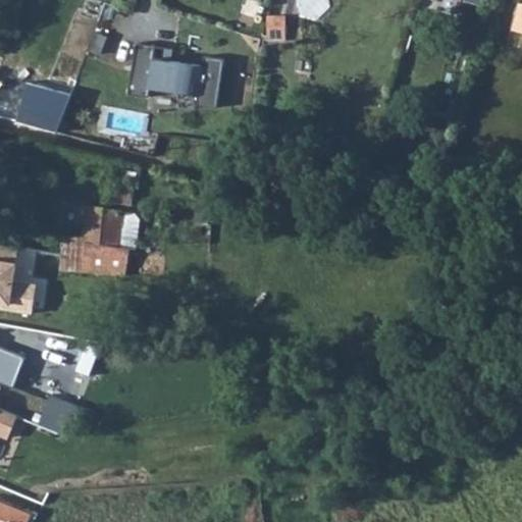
[(513,1),(506,29),(521,34),(521,0),(519,0),(519,3),(513,1)]
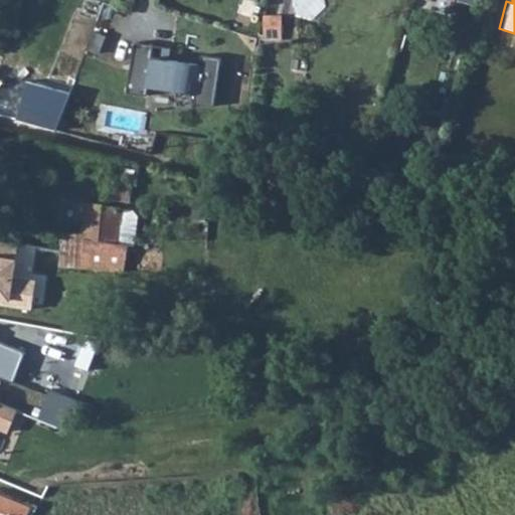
[(213,108),(221,59),(201,56),(199,65),(151,56),(154,44),(135,41),(125,92),(146,96),(147,87),(194,95),(192,104),(213,108)]
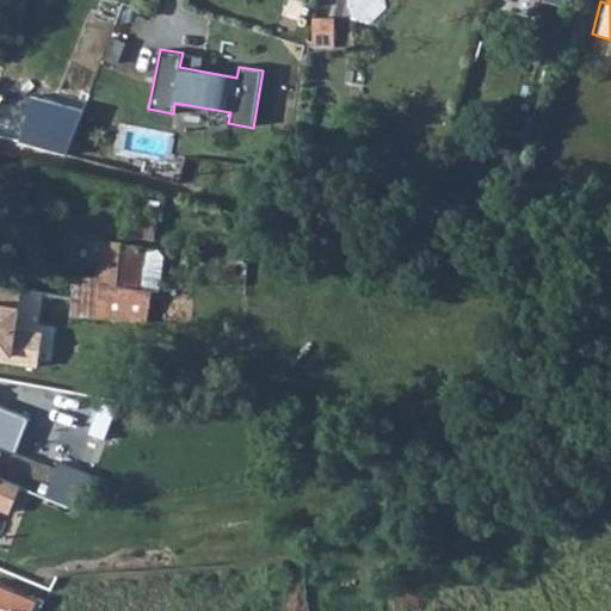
[(79,111),(32,98),(19,141),(66,155),(79,111)]
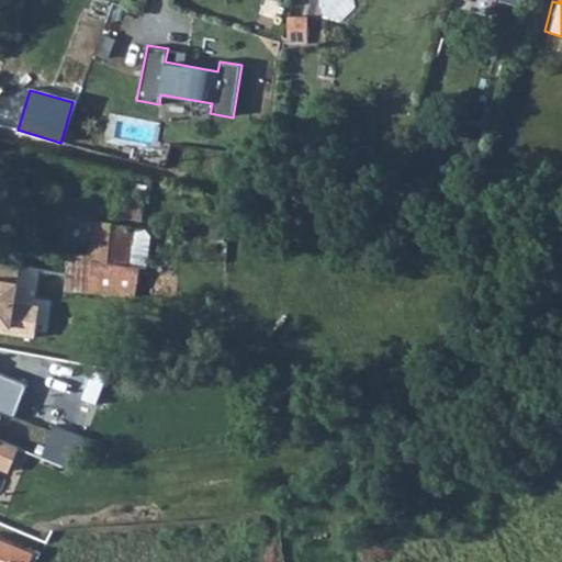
[(93,223),(89,254),(91,255),(91,262),(126,265),(131,228),(93,223)]
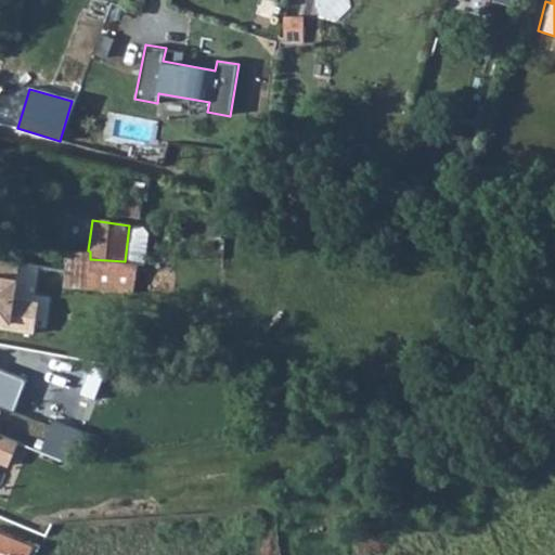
[(67,249),(65,269),(66,271),(88,272),(90,259),(90,252),(88,250),(67,249)]
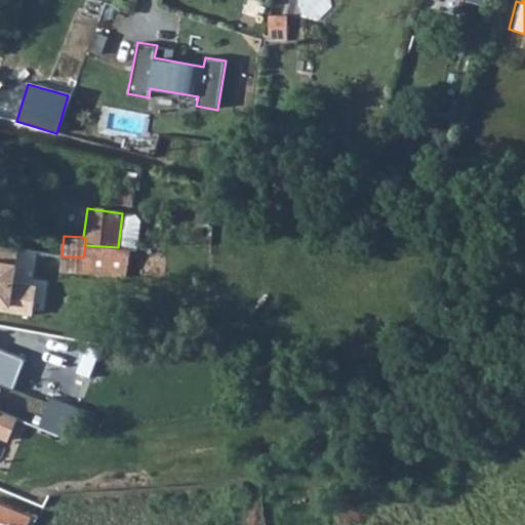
[(21,247),(0,244),(0,310),(31,314),(34,284),(16,282),(21,247)]
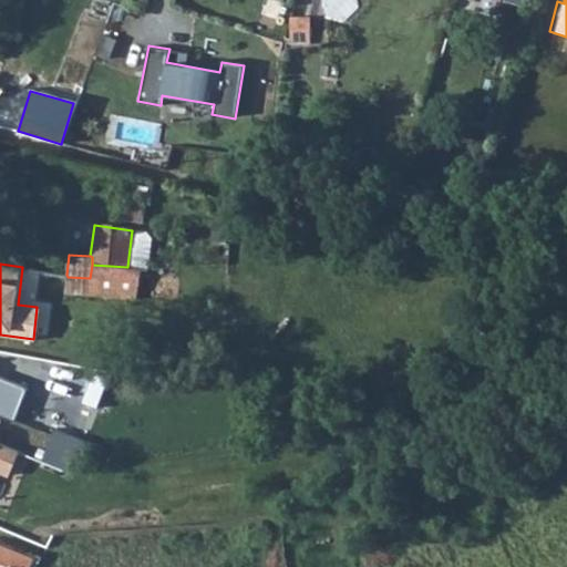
[(90,278),(68,277),(66,296),(86,297),(90,278)]
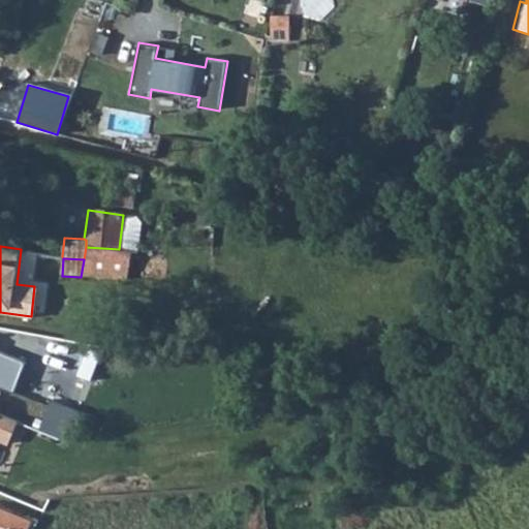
[(0,353),(0,385),(12,391),(22,362),(0,353)]
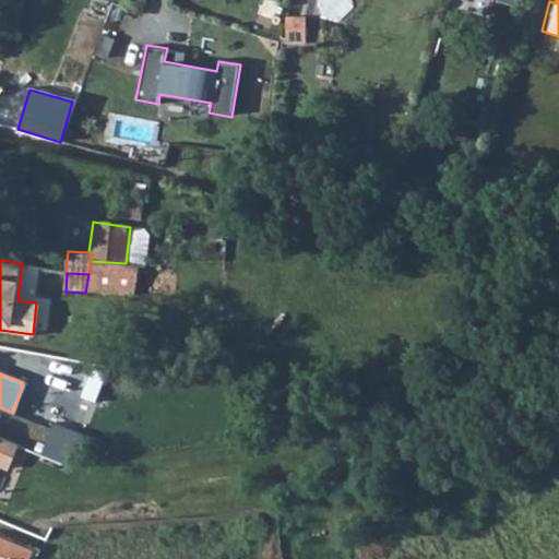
[(0,439),(0,465),(10,470),(19,448),(0,439)]
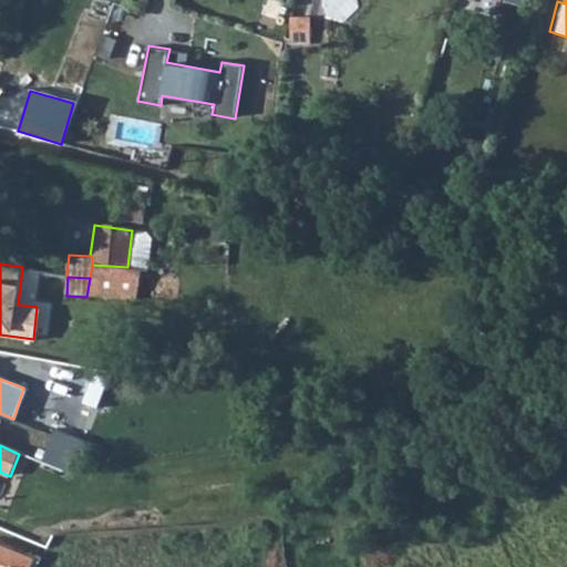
[(0,566),(37,566),(41,557),(0,543),(0,566)]
